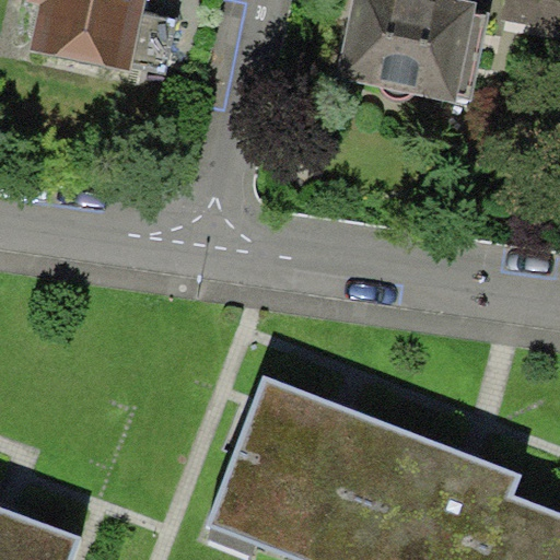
[(126,12),(127,0),(42,0),(34,46),(158,70),(167,21),(126,12)]
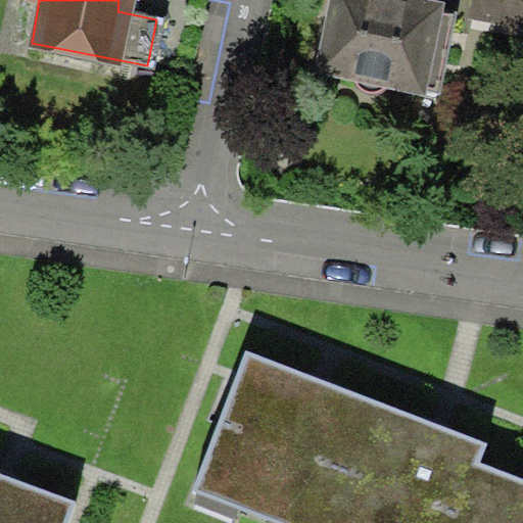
[(374,0),(331,0),(318,63),(410,83),(426,11),(374,0)]
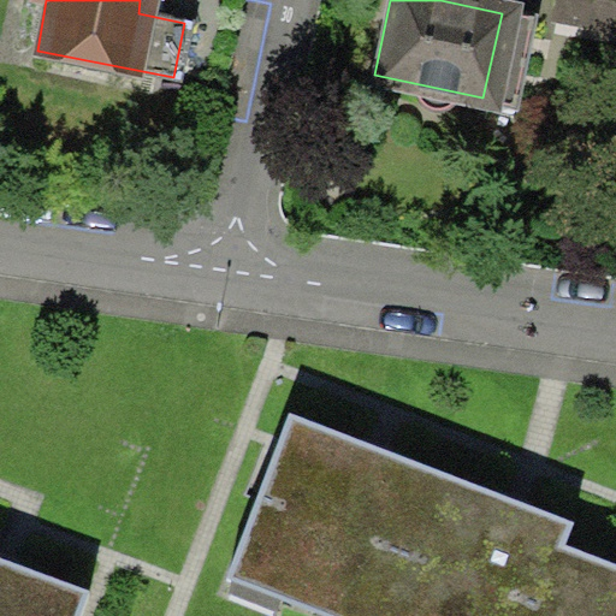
[(615,0),(555,0),(551,22),(615,36),(615,0)]
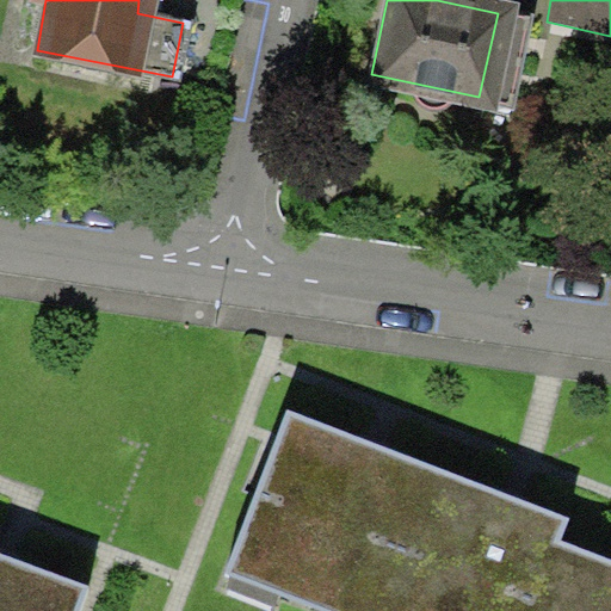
[(328,610),(357,610),(418,458),(290,408),(226,571),(328,610)]
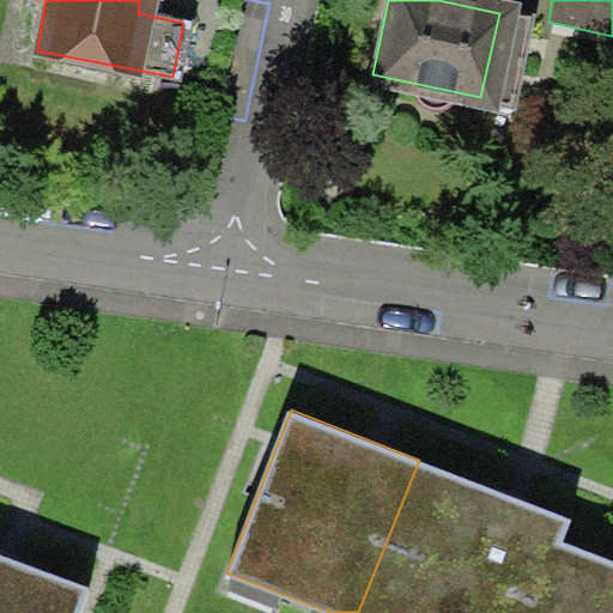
[(565,515),(419,460),(358,612),(527,612),(554,545),(565,515)]
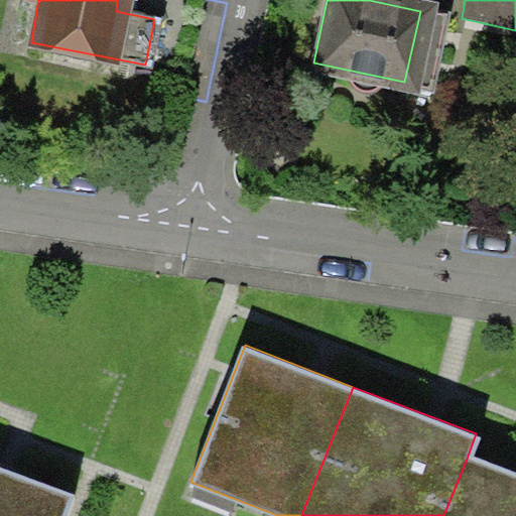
[(515,515),(515,477),(467,459),(443,515),(515,515)]
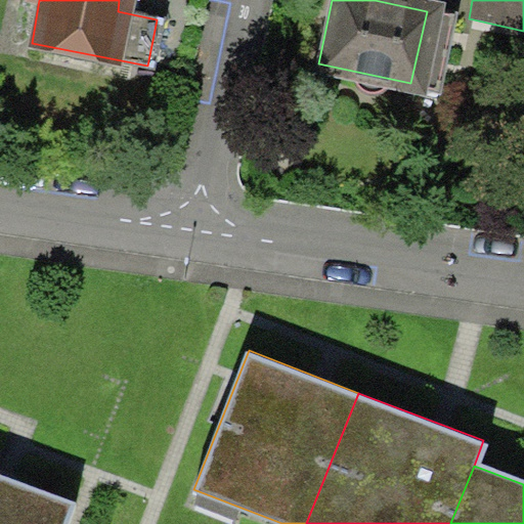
[(0,523),(57,523),(66,503),(0,479),(0,523)]
